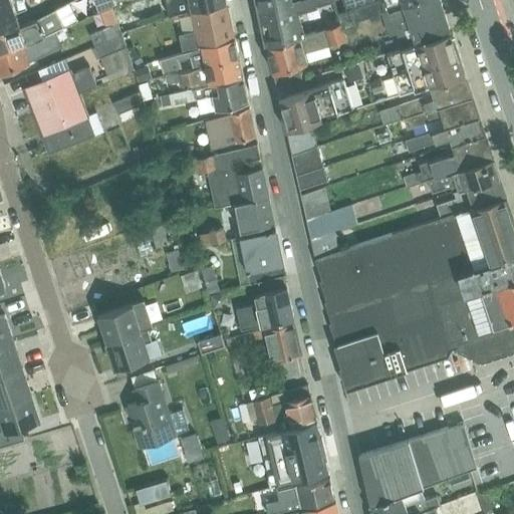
[(0,0),(0,33),(21,25),(11,0),(0,0)]
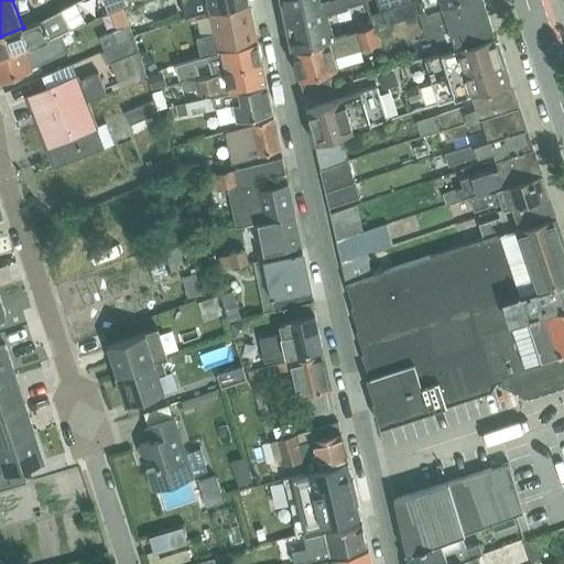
[(121,0),(102,0),(109,14),(121,9),(125,7),(121,0)]
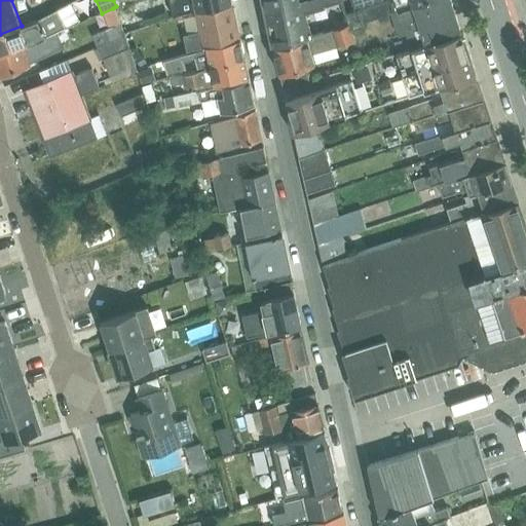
[(232,7),(231,0),(203,0),(207,12),(232,7)]
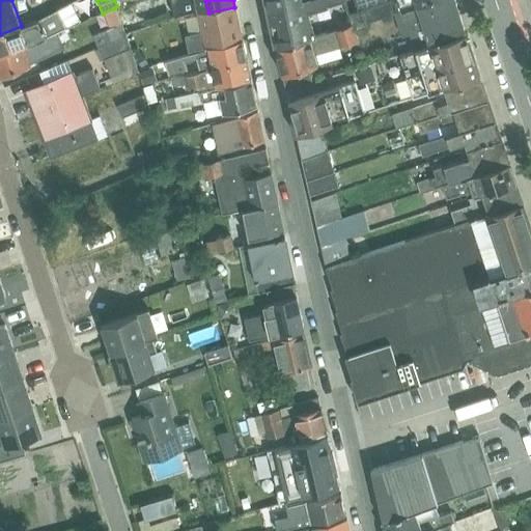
[(266,0),(273,31),(310,19),(309,15),(329,6),(329,8),(345,2),(344,0),(303,0),(302,1),(301,0),(266,0)]
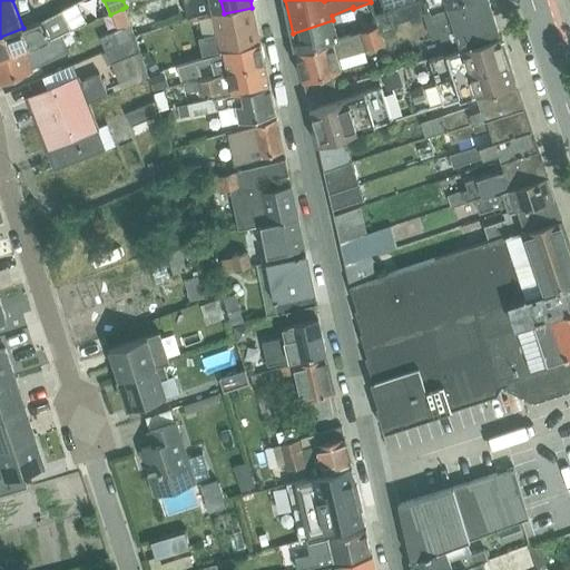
[(438,36),(442,50),(499,33),(487,0),(467,0),(438,9),(434,0),(422,0),(384,13),(375,16),(379,26),(382,33),(394,30),(393,26),(424,17),(432,38),(438,36)]
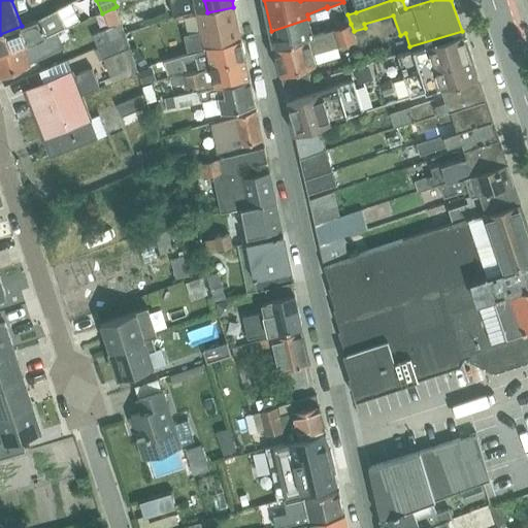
[(402,0),(405,8),(432,0),(352,0),(356,12),(391,0),(402,0)]
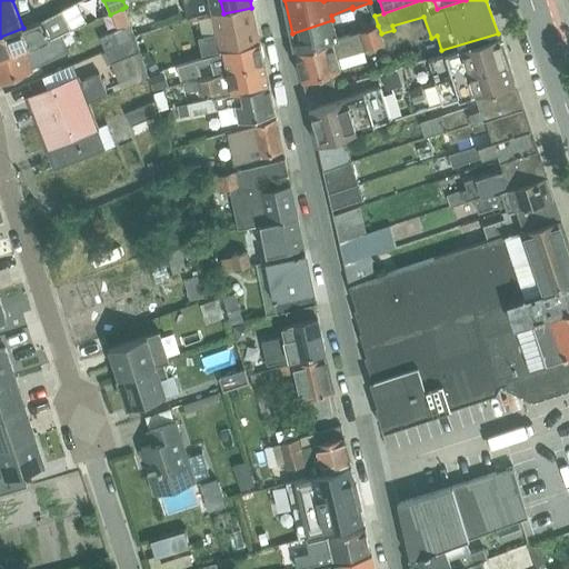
[(0,37),(0,59),(61,35),(86,23),(77,3),(23,28),(0,37)]
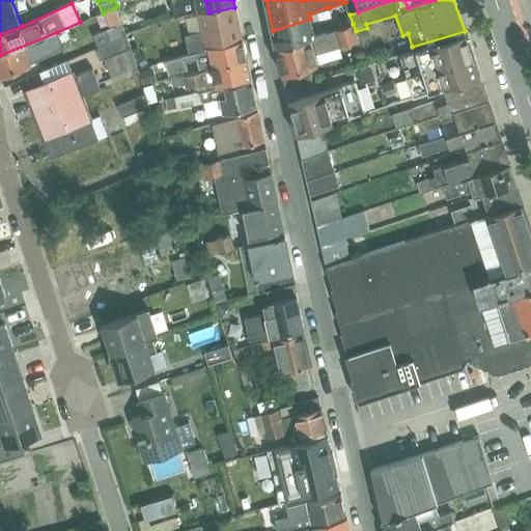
[(185,37),(189,55),(243,43),(234,7),(208,12),(197,15),(198,17),(190,18),(190,17),(178,19),(179,23),(186,22),(190,36),(185,37)]
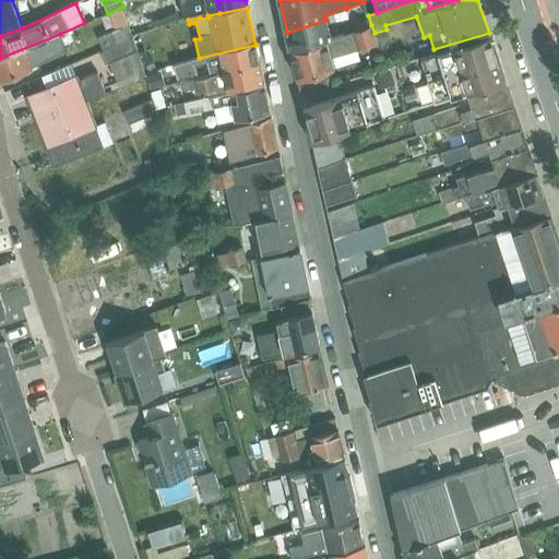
[(131,39),(120,9),(108,14),(116,31),(98,38),(104,51),(131,39)]
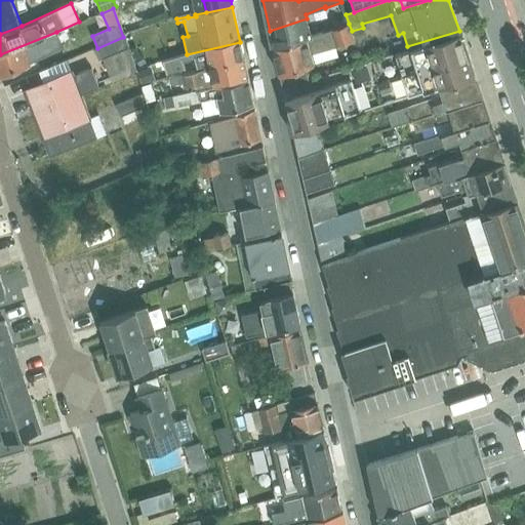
[(269,31),(273,48),(312,36),(307,18),(270,31),(269,31)]
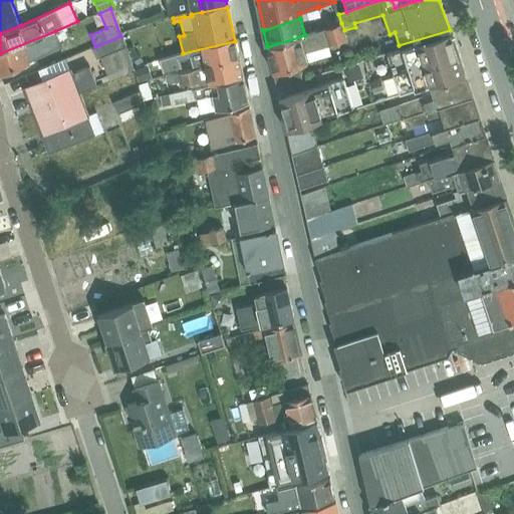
[(300,66),(306,64),(303,54),(347,40),(344,30),(341,23),(305,35),(267,47),(276,88),(304,80),(300,66)]
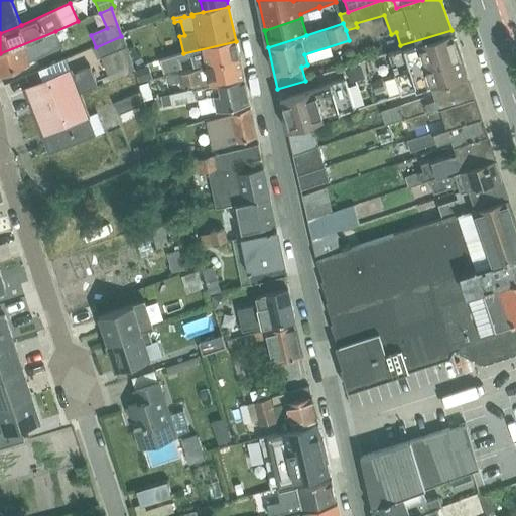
[(0,75),(62,48),(55,31),(0,53),(0,75)]
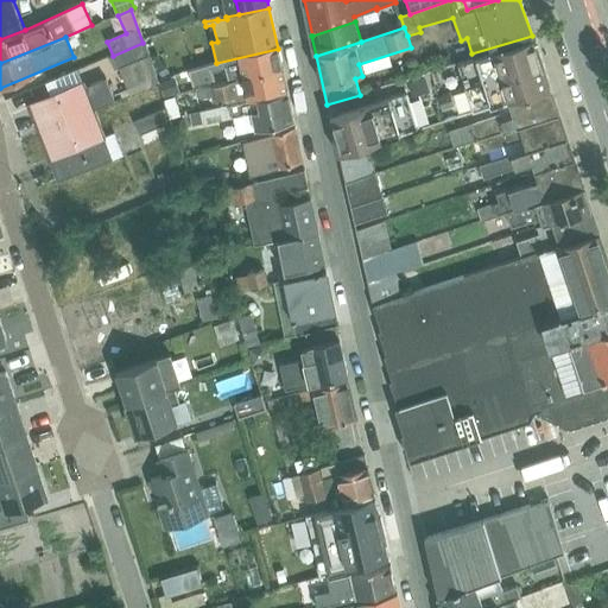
[(499,107),(550,92),(533,40),(456,65),(473,115),(499,107)]
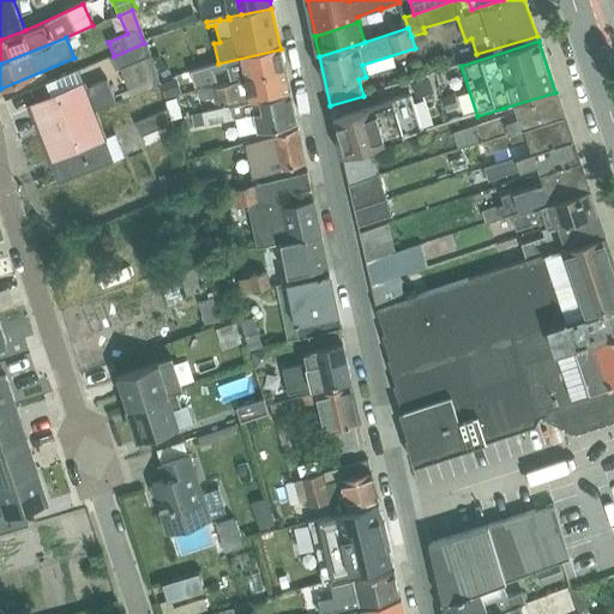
[(144,43),(114,56),(132,97),(158,84),(144,43)]
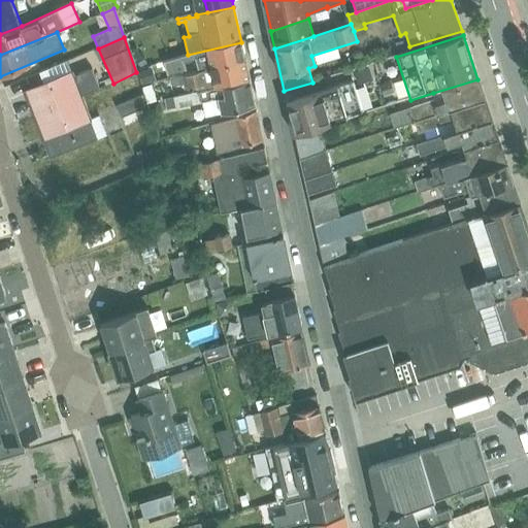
[(199,71),(245,61),(241,42),(188,55),(164,63),(167,75),(186,71),(184,63),(196,60),(199,71)]
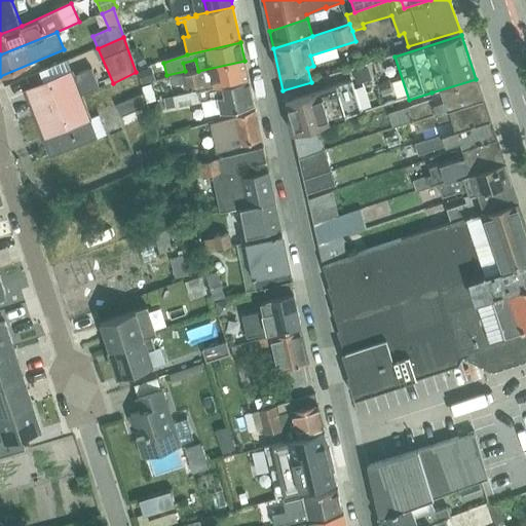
[(196,87),(197,91),(249,81),(245,61),(198,71),(170,79),(172,87),(182,85),(184,90),(196,87)]
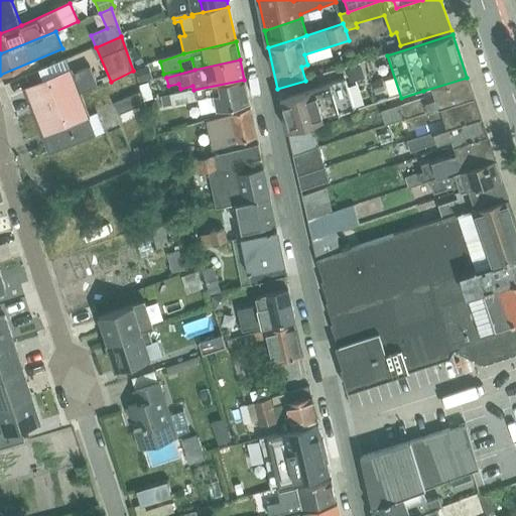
[(38,124),(85,105),(81,94),(97,88),(90,68),(74,75),(73,72),(69,72),(65,61),(43,71),(47,81),(25,91),(38,124)]
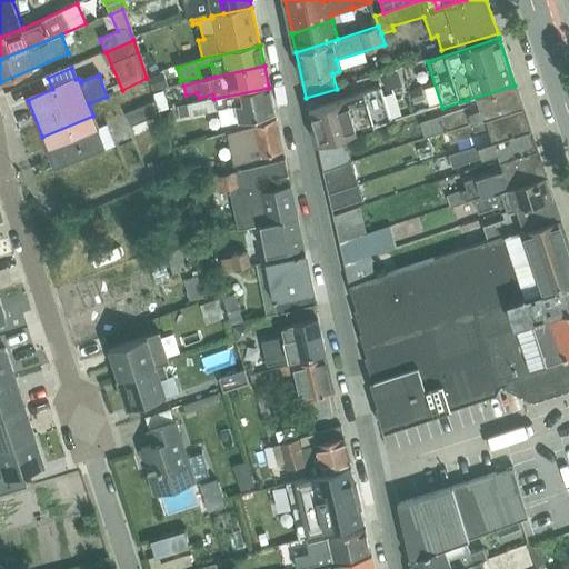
[(401,72),(382,78),(387,92),(406,86),(401,72)]
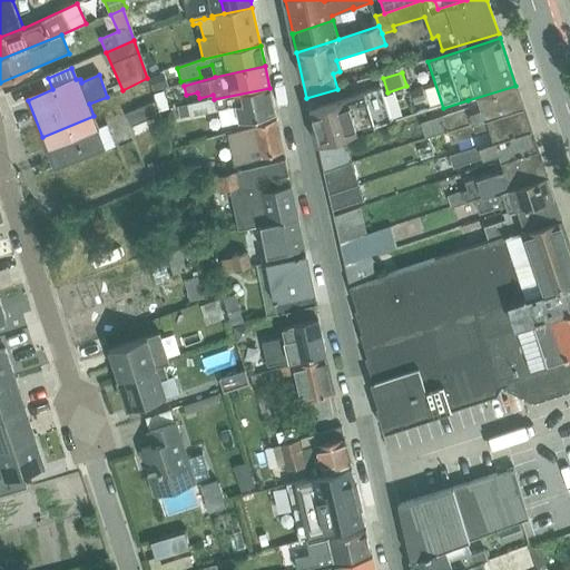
[(425,139),(451,133),(523,108),(516,86),(468,100),(469,108),(421,124),(425,139)]
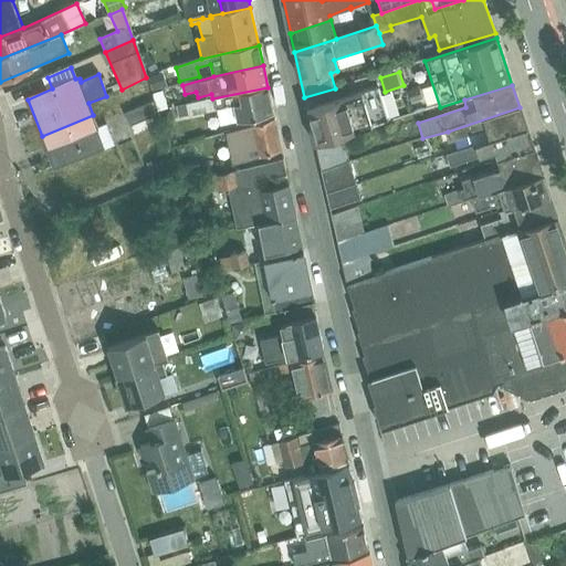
[(221,126),(273,115),(268,87),(212,98),(176,107),(179,118),(217,111),(221,126)]
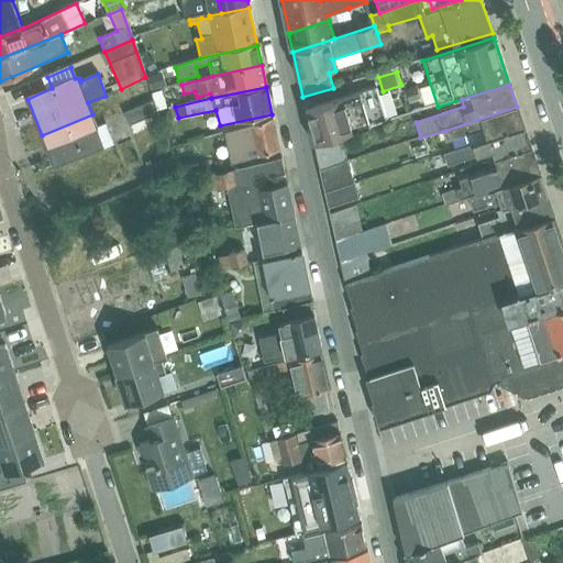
[(417,88),(407,91),(409,102),(420,100),(417,88)]
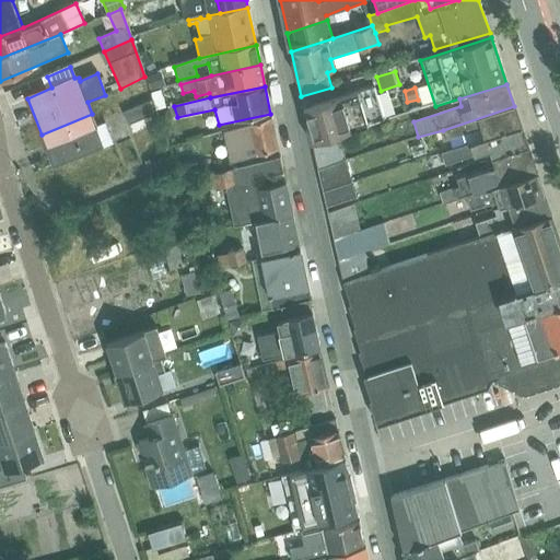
[(339,137),(385,123),(374,89),(305,111),(313,144),(339,137)]
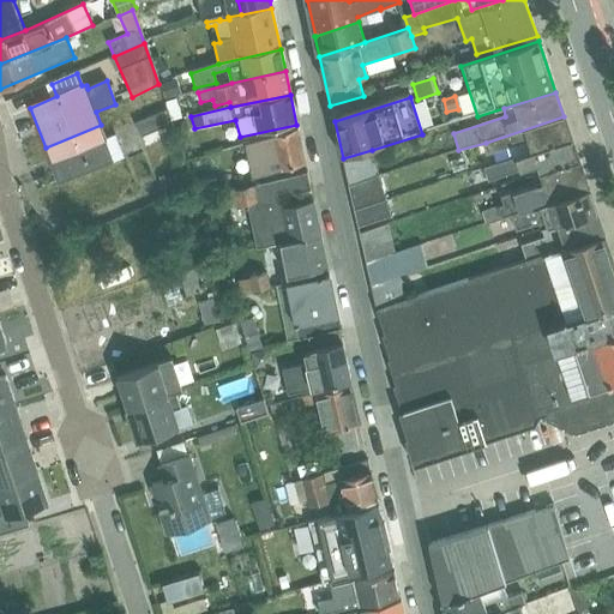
[(176,101),(166,103),(167,110),(170,121),(181,119),(176,101)]
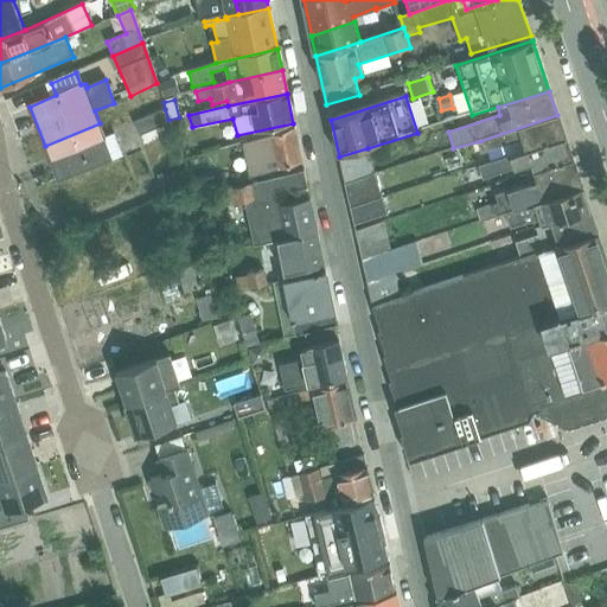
[(168,120),(165,109),(134,122),(139,135),(170,122),(168,120)]
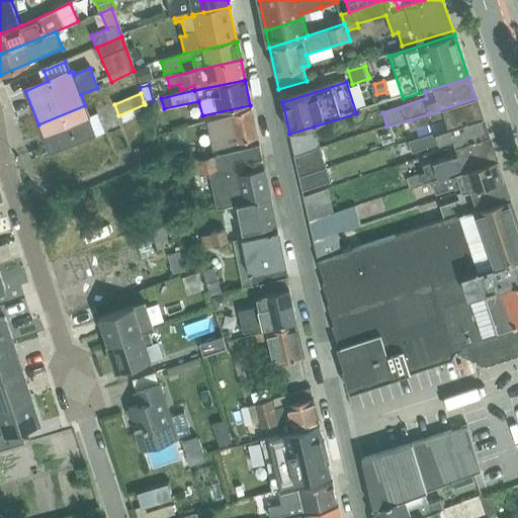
[(431,136),(483,119),(476,98),(410,120),(412,131),(428,125),(431,136)]
